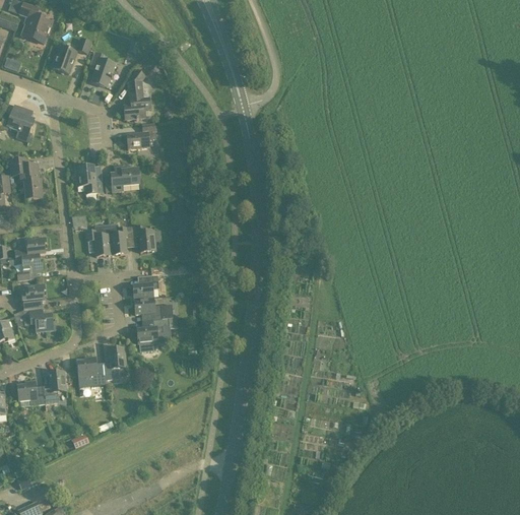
[(39,6),(34,5),(22,1),(18,12),(27,15),(20,34),(43,41),(51,20),(44,18),(44,16),(37,13),(39,6)]
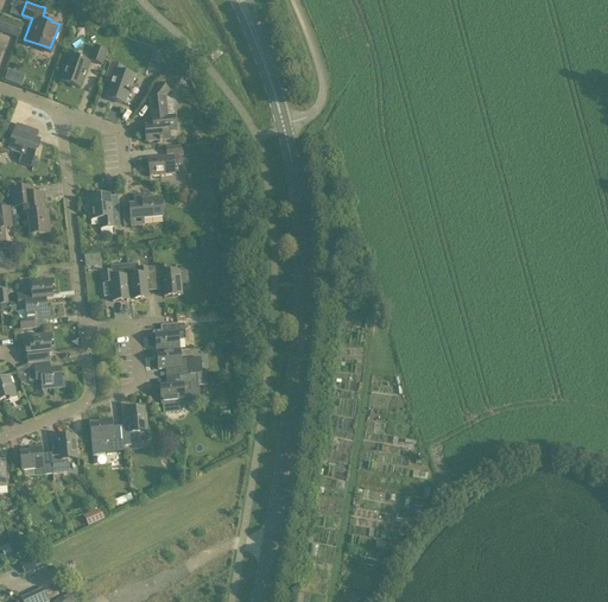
[(0,26),(16,32),(20,21),(0,13),(0,26)]
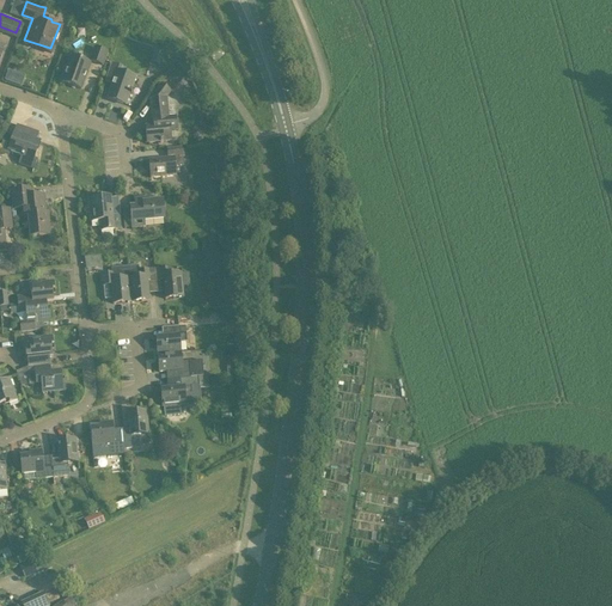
[(93,42),(89,56),(103,61),(109,47),(93,42)]
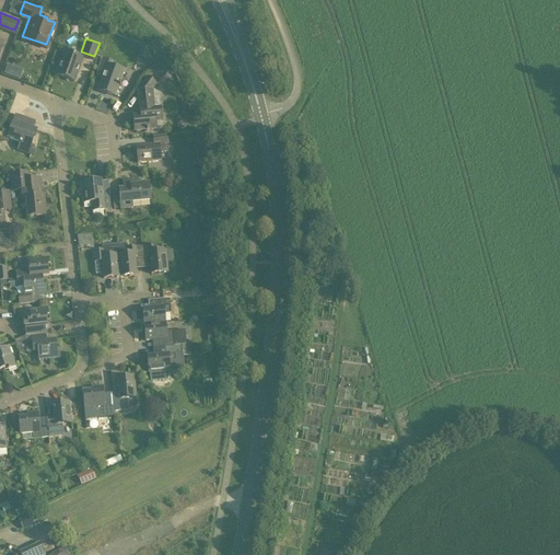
[(139,50),(149,54),(152,43),(142,39),(139,50)]
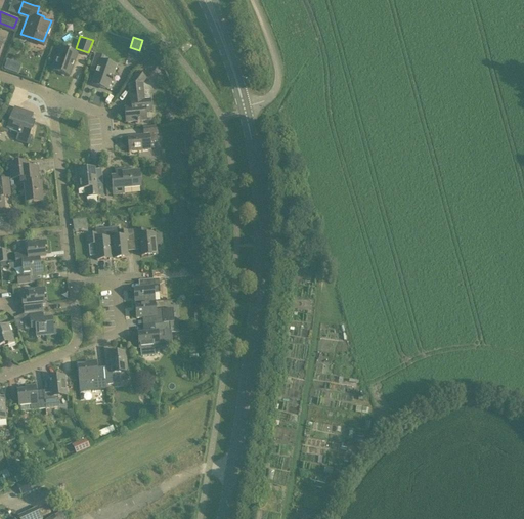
[(69,73),(77,50),(60,45),(52,67),(69,73)]
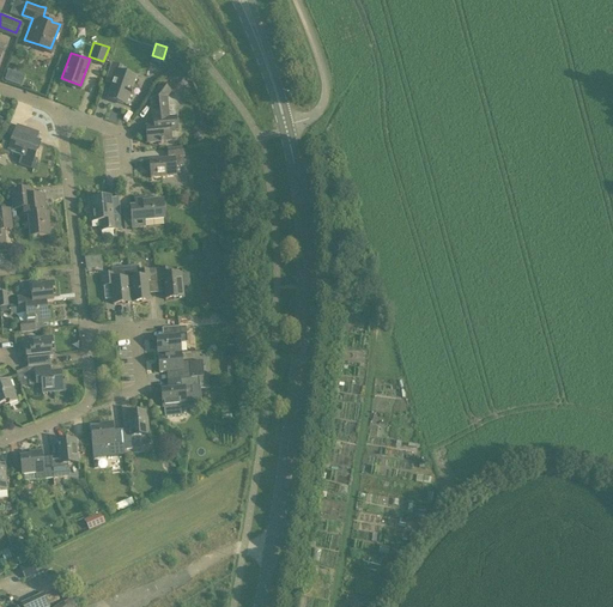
[(120,70),(121,64),(111,60),(107,74),(114,77),(107,95),(126,102),(129,89),(132,90),(133,87),(131,86),(134,76),(120,70)]
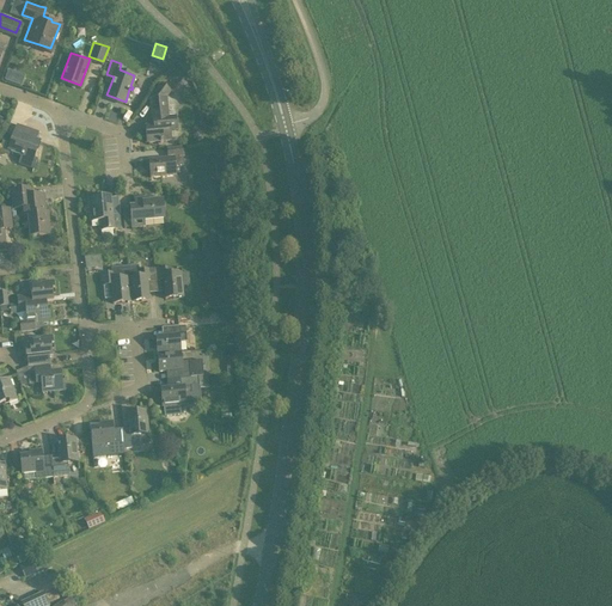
[(24,80),(28,69),(8,63),(5,74),(24,80)]
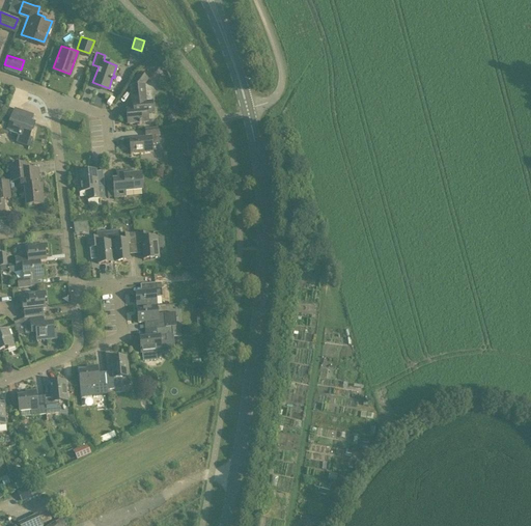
[(130,101),(131,106),(126,106),(127,120),(138,119),(141,119),(141,118),(147,118),(146,110),(154,109),(152,97),(146,97),(144,80),(148,76),(139,68),(130,82),(129,82),(131,100),(130,101)]
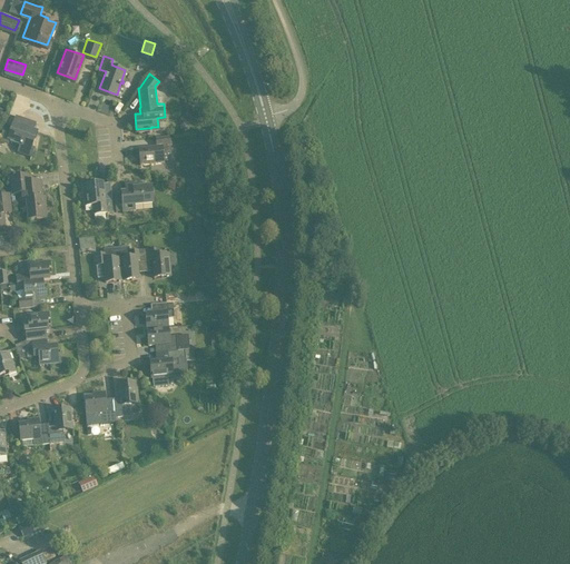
[(16,114),(11,127),(5,124),(1,135),(20,141),(18,149),(31,154),(35,146),(31,145),(37,129),(25,126),(27,117),(16,114)]
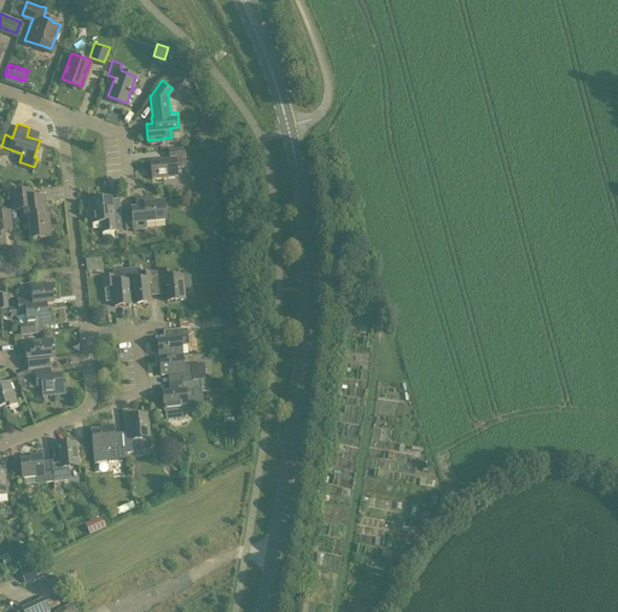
[(203,128),(194,132),(197,138),(199,138),(204,137),(205,133),(203,128)]
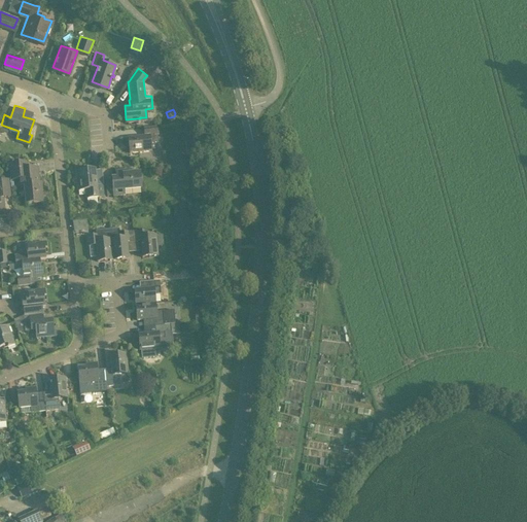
[(143,125),(144,132),(128,134),(129,150),(151,148),(150,139),(157,139),(156,124),(143,125)]
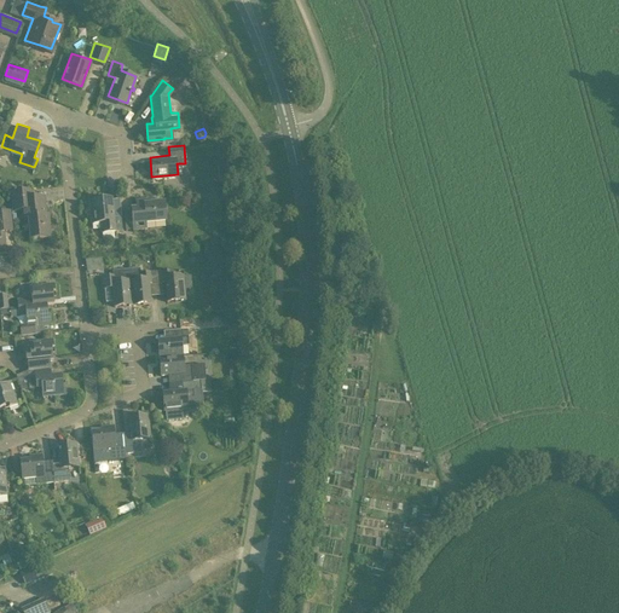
[(218,174),(209,175),(209,183),(207,183),(208,190),(219,190),(218,174)]
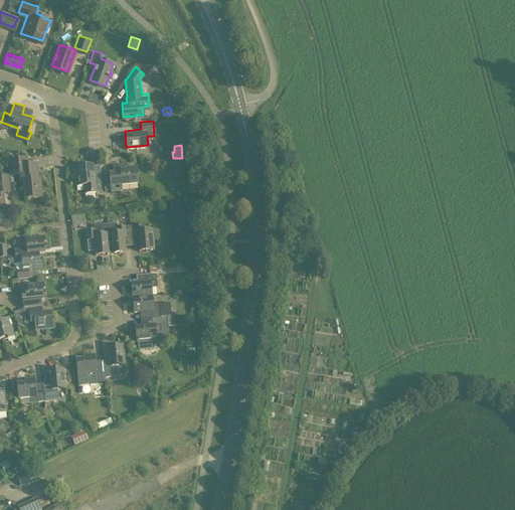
[(35,161),(27,162),(26,155),(8,157),(10,173),(17,172),(18,178),(24,178),(26,196),(41,194),(39,176),(37,176),(35,161)]
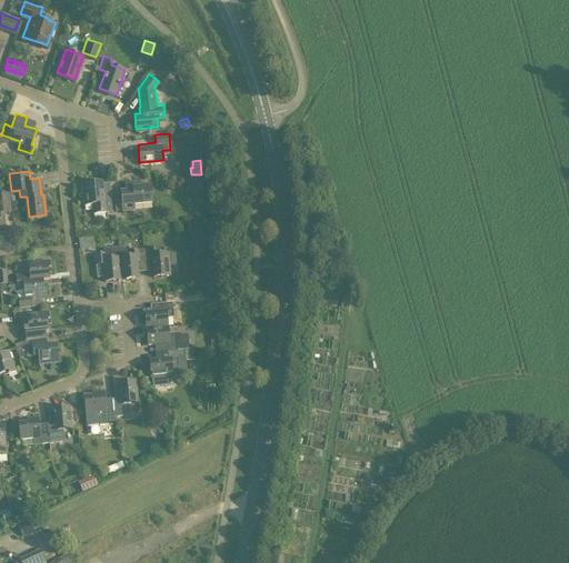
[(112,208),(111,190),(102,191),(101,180),(81,182),(83,202),(92,201),(93,210),(112,208)]
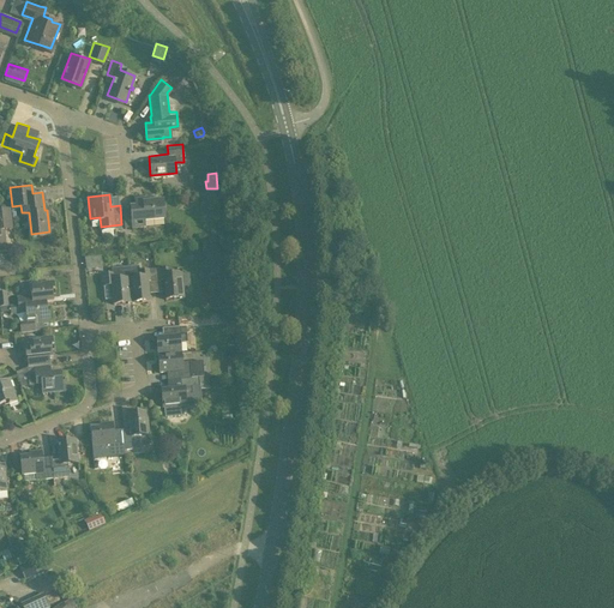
[(131,205),(132,212),(124,212),(125,224),(144,223),(143,218),(163,216),(162,198),(151,199),(151,196),(136,197),(137,204),(131,205)]
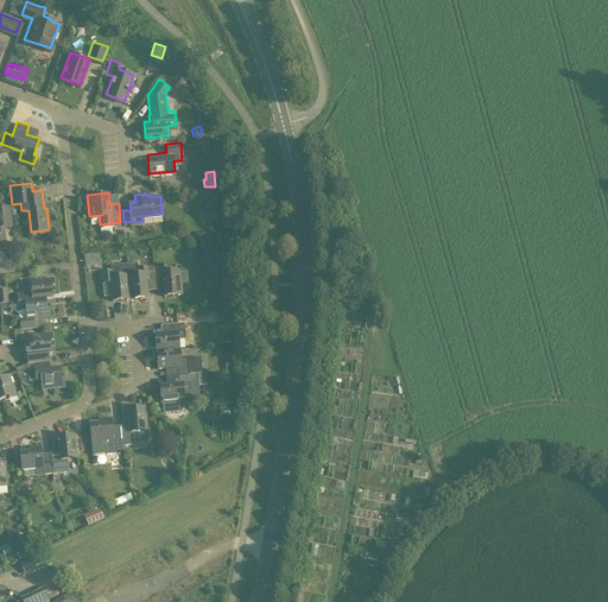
[(0,204),(0,242),(5,242),(4,223),(11,223),(10,204),(0,204)]
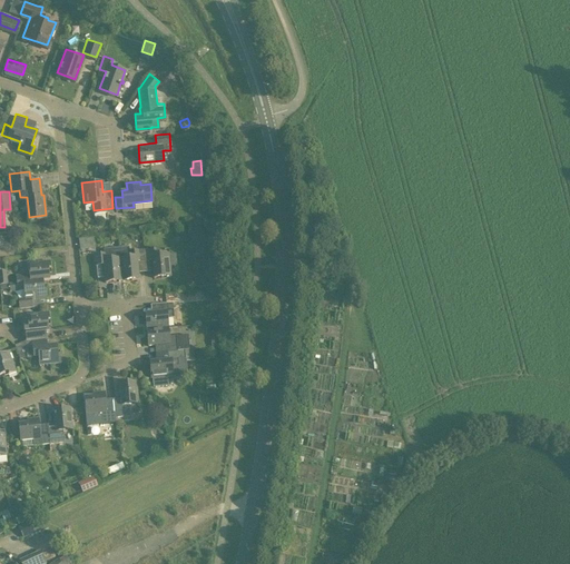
[(96,233),(80,234),(80,245),(97,244),(96,233)]
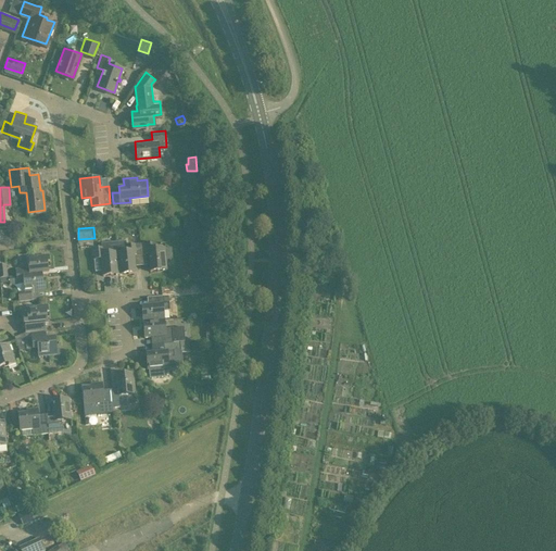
[(125,237),(115,238),(116,250),(118,272),(135,270),(133,252),(140,252),(140,251),(139,241),(125,242),(125,237)]
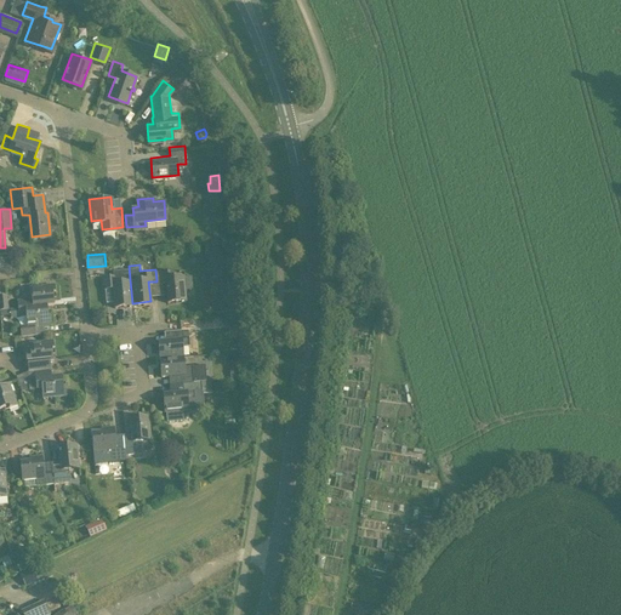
[(172,267),(155,269),(157,280),(157,282),(165,280),(167,300),(186,299),(184,285),(192,285),(191,273),(184,274),(184,272),(174,273),(172,267)]
